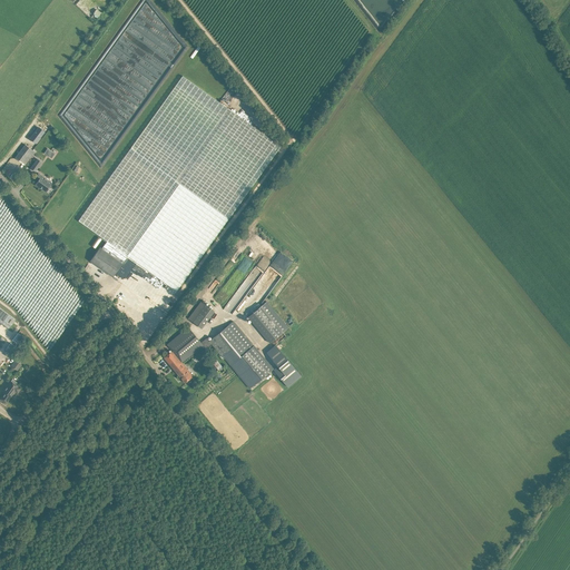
[(90,16),(95,20),(100,12),(96,9),(90,16)]
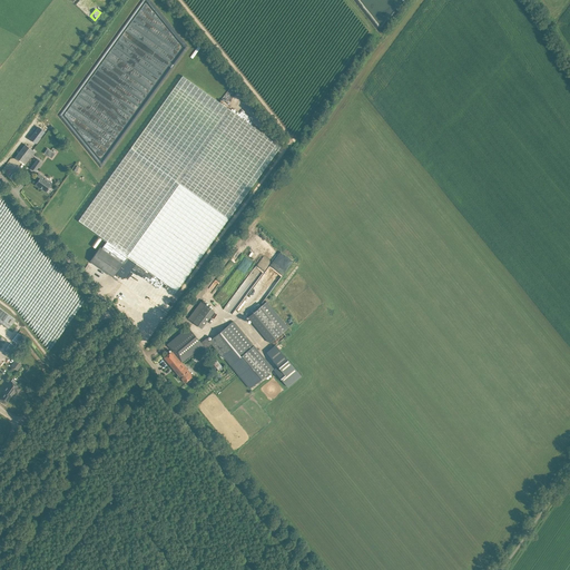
[(81,216),(78,220),(107,242),(101,248),(100,247),(90,261),(112,277),(128,256),(176,292),(179,286),(228,218),(281,146),(183,76),(130,148),(81,216)]
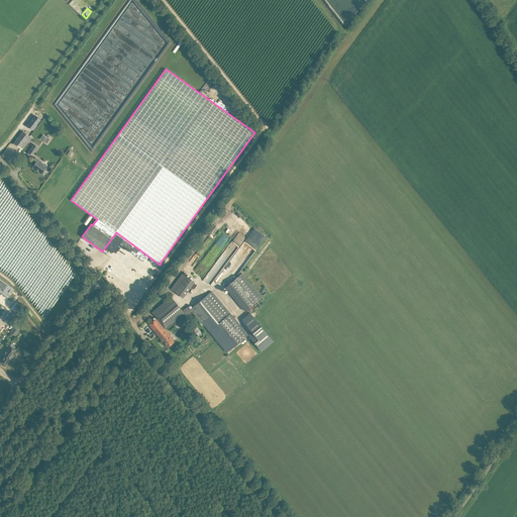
[(35,116),(27,126),(32,129),(32,130),(37,124),(40,120),(39,119),(35,116)]
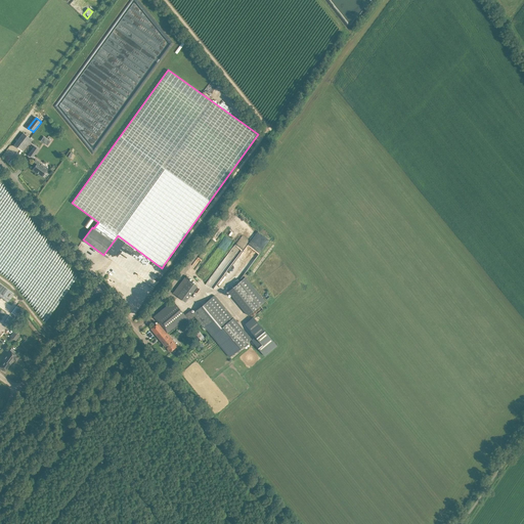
[(15,145),(23,151),(32,139),(24,133),(14,145),(15,145)]
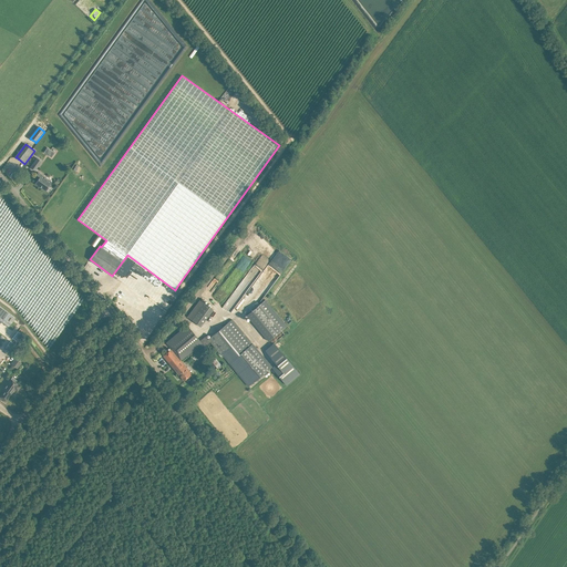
[(54,153),(48,147),(44,152),(51,157),(54,153)]
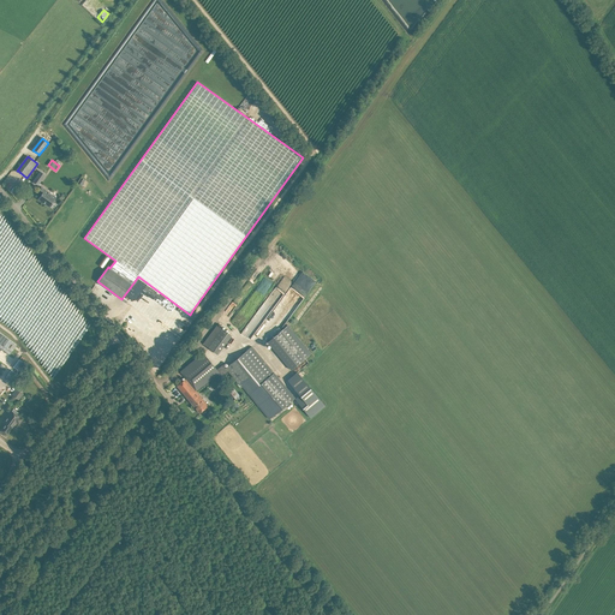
[(39,185),(46,175),(41,172),(34,181),(39,185)]
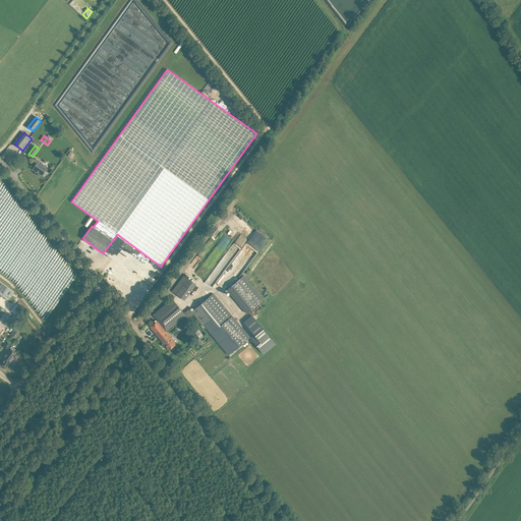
[(35,158),(32,162),(36,165),(33,169),(42,175),(48,167),(35,158)]
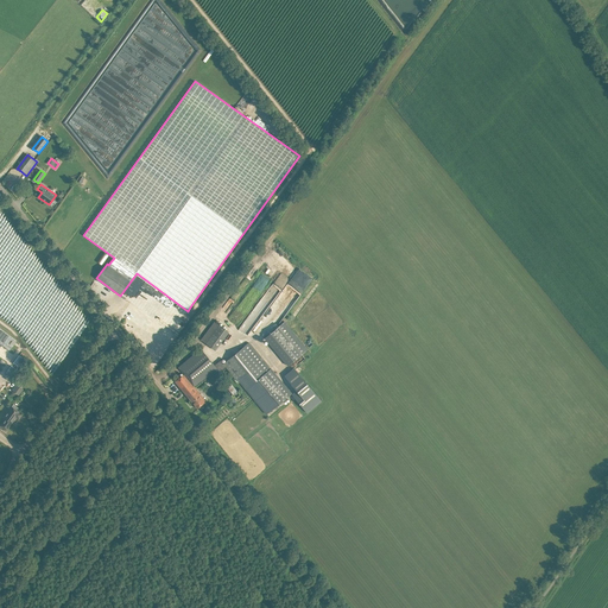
[(103,253),(97,263),(101,265),(107,255),(103,253)]
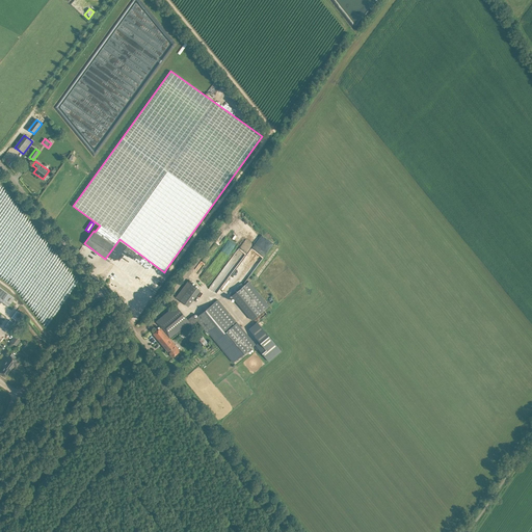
[(251,274),(272,243),(260,235),(241,263),(247,267),(245,269),(246,270),(245,271),(251,274)]
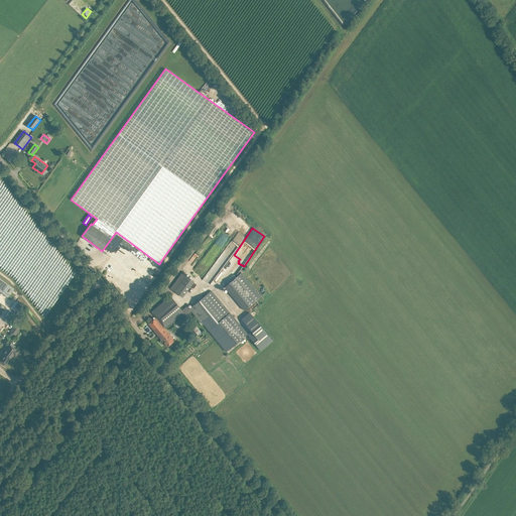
[(244,310),(261,296),(242,272),(225,287),(244,310)]
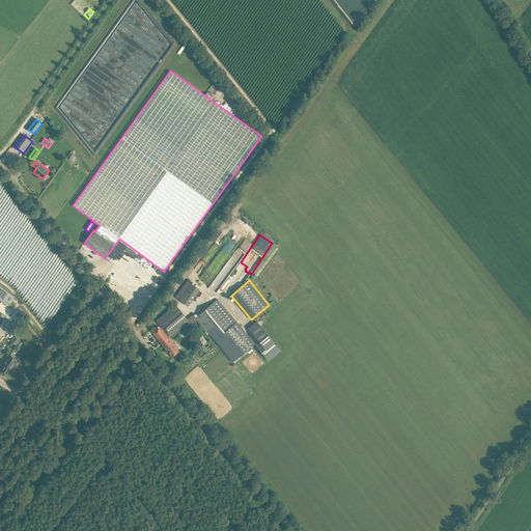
[(191,282),(178,299),(188,306),(200,290),(191,282)]
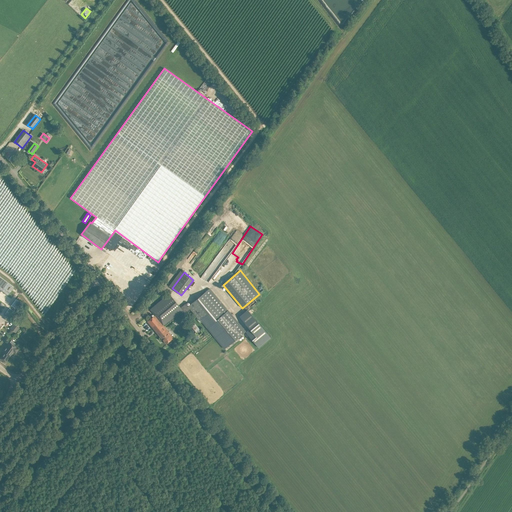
[(0,276),(0,289),(8,295),(14,287),(0,276)]
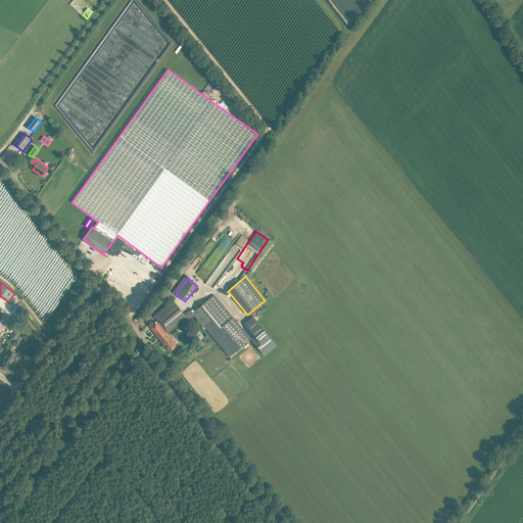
[(250,338),(229,357),(239,368),(246,369),(275,344),(277,346),(318,313),(292,283),(244,324),(253,335),(250,338)]
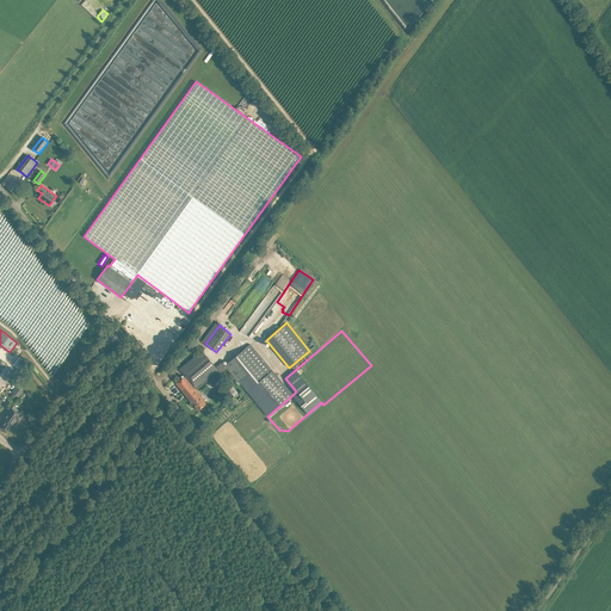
[(292,395),(276,375),(250,344),(224,365),(227,369),(239,384),(240,383),(267,417),(292,395)]
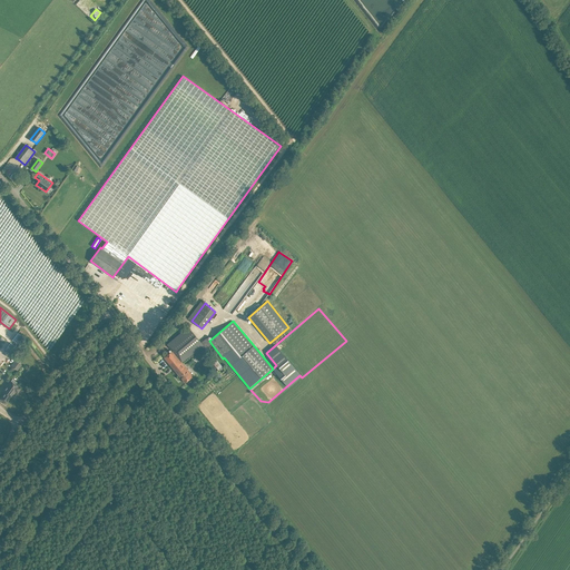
[(172,351),(164,357),(185,383),(189,380),(192,377),(187,372),(188,371),(185,366),(182,362),(200,346),(204,351),(212,344),(209,341),(206,338),(203,341),(194,330),(190,325),(167,344),(170,349),(172,351)]
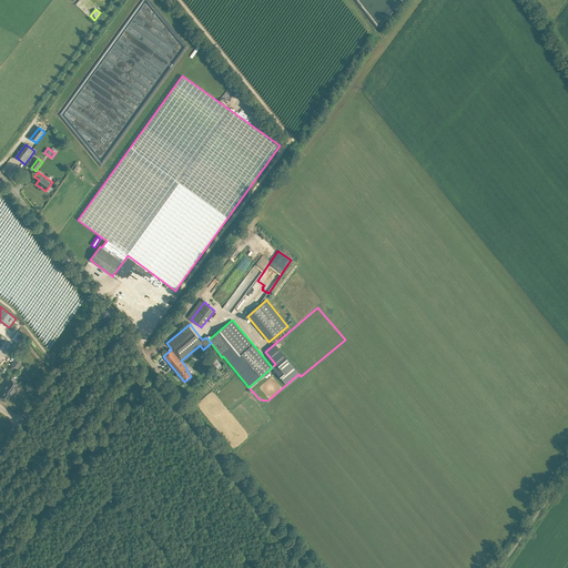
[(18,332),(12,338),(18,343),(23,336),(18,332)]
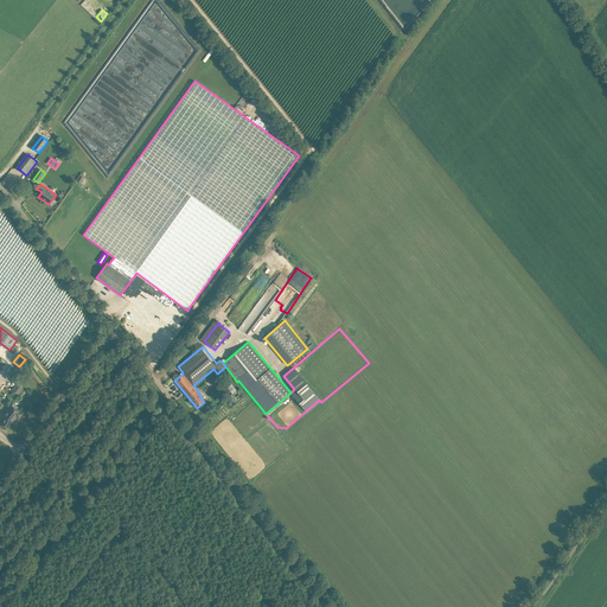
[(11,365),(6,372),(11,377),(17,369),(11,365)]
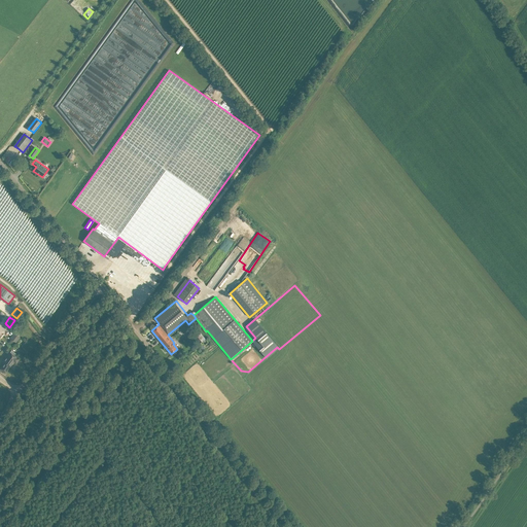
[(194,336),(198,342),(201,340),(203,344),(207,342),(200,331),(194,336)]
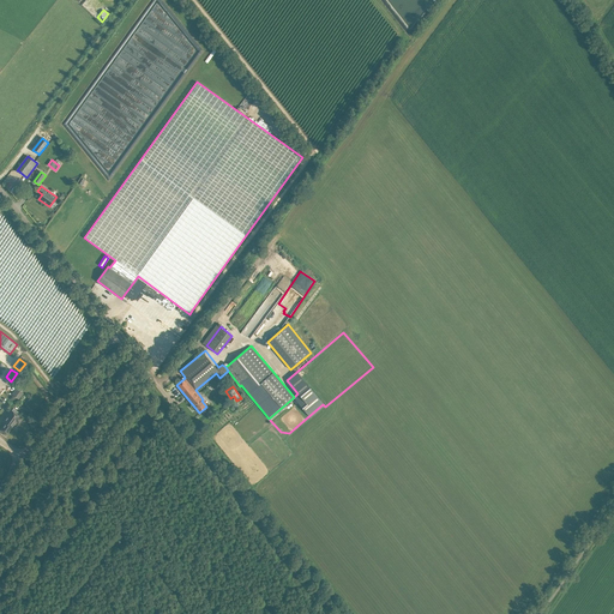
[(23,393),(18,390),(17,389),(12,395),(19,398),(23,393)]
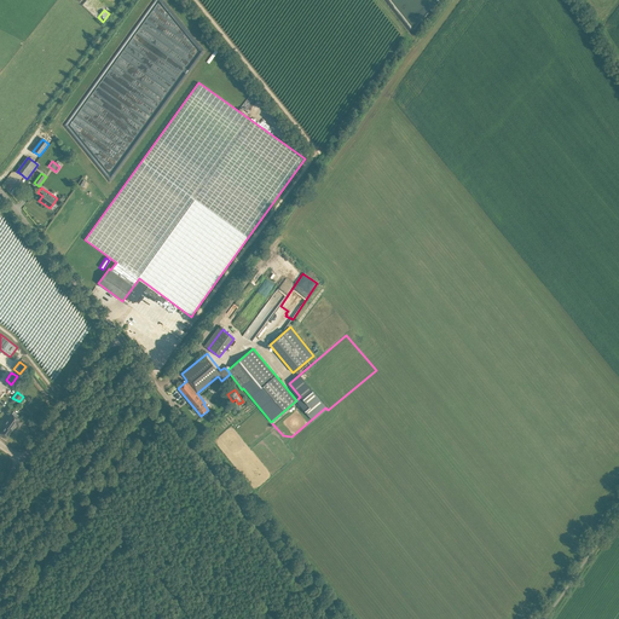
[(6,426),(0,433),(6,438),(16,424),(19,427),(22,422),(19,420),(22,417),(13,411),(12,414),(11,414),(7,420),(4,424),(6,426)]
